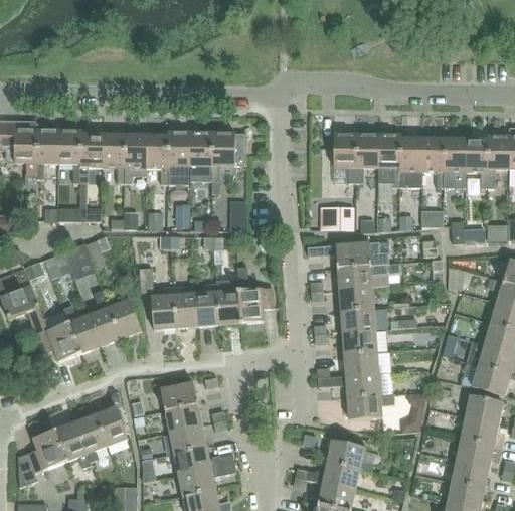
[(0,123),(0,149),(7,149),(7,160),(10,162),(26,163),(26,186),(37,186),(37,178),(37,130),(37,124),(36,124),(35,121),(24,121),(22,123),(0,123)]
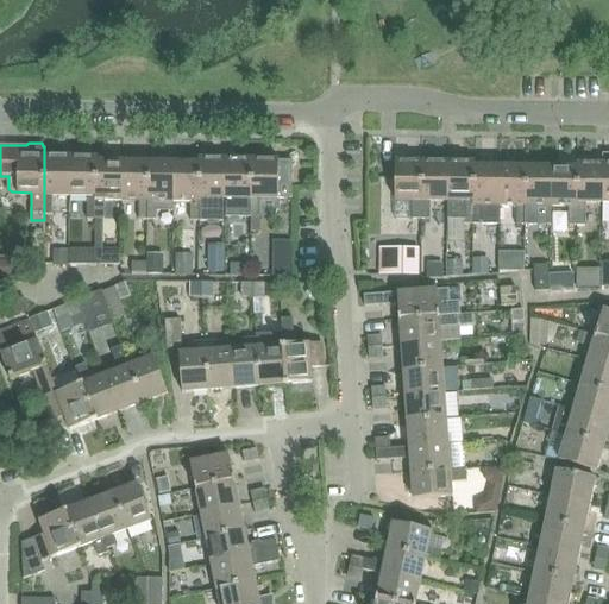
[(96,153),(95,215),(104,215),(104,197),(121,197),(121,158),(123,158),(123,155),(114,155),(112,151),(99,151),(96,153)]
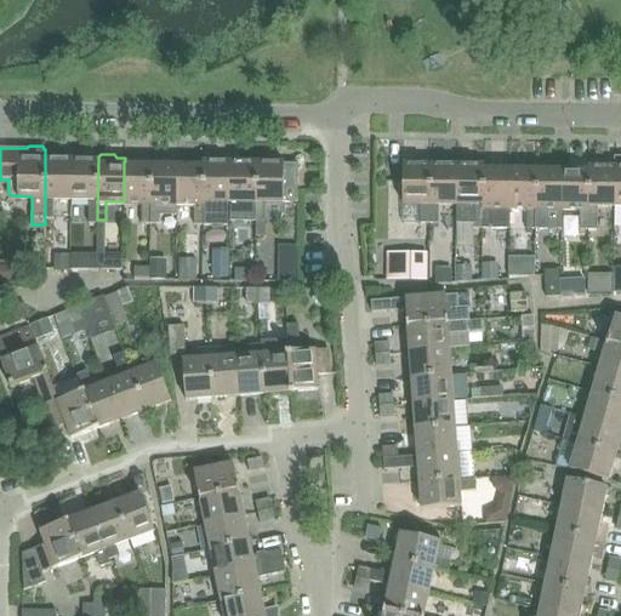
[(45,157),(45,215),(53,215),(53,197),(70,197),(72,157),(45,157)]
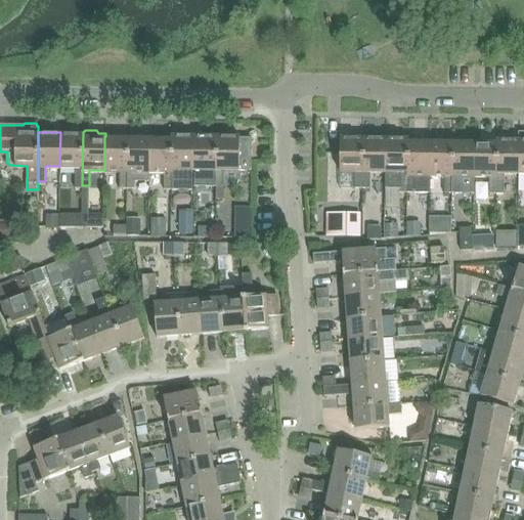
[(60,132),(59,166),(75,166),(75,185),(82,185),(83,132),(60,132)]
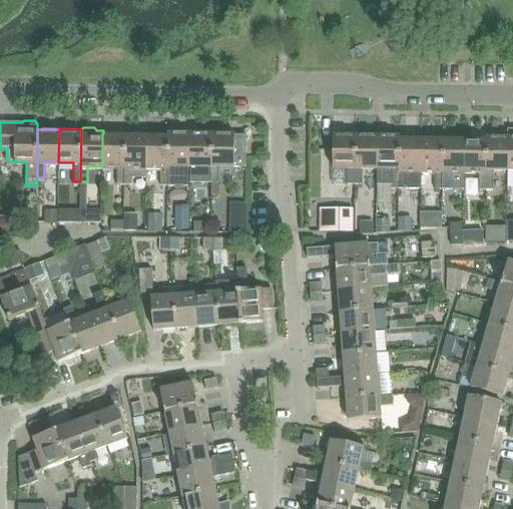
[(167,130),(167,134),(168,134),(167,182),(174,183),(189,183),(189,179),(189,164),(190,131),(168,130),(167,130)]
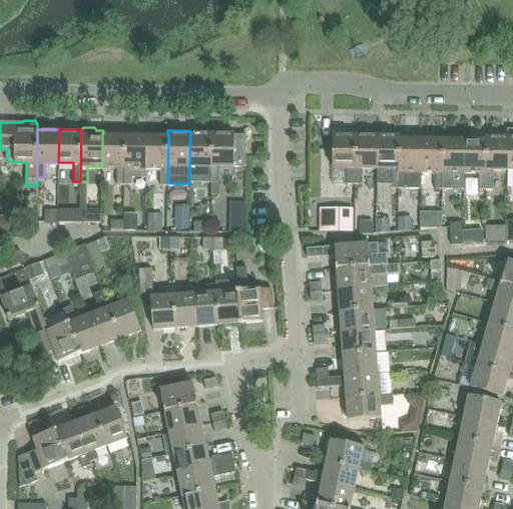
[(189,164),(189,179),(203,179),(211,180),(211,131),(190,131),(189,164)]
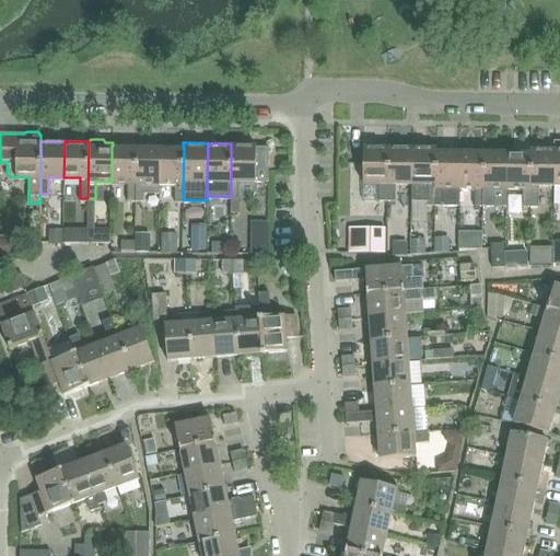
[(231,143),(231,197),(238,197),(248,197),(253,195),(255,188),(255,180),(268,180),(268,145),(256,145),(256,143),(231,143)]
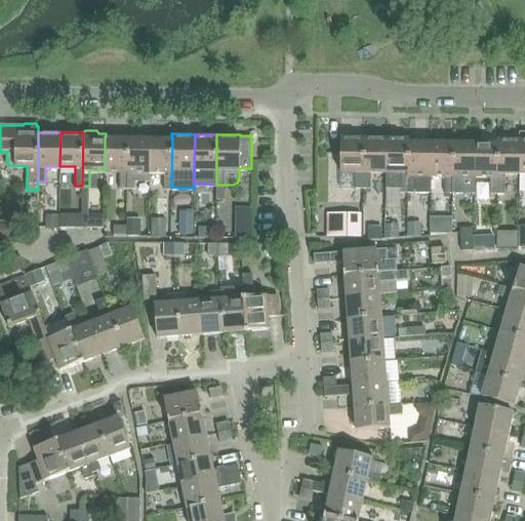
[(355,186),(363,186),(363,136),(340,135),(340,169),(356,170),(355,186)]
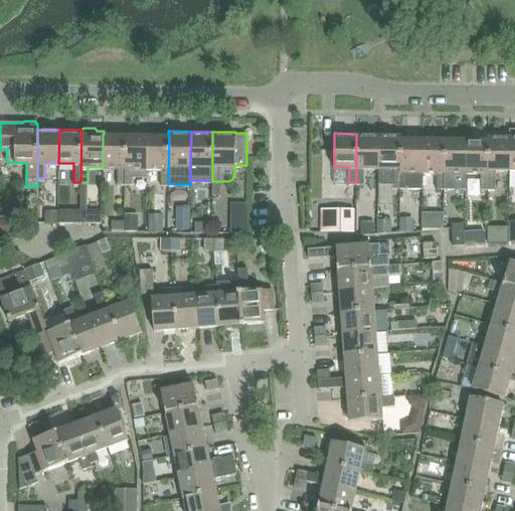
[(103,134),(103,167),(117,167),(117,183),(124,183),(125,134),(104,134),(103,134)]
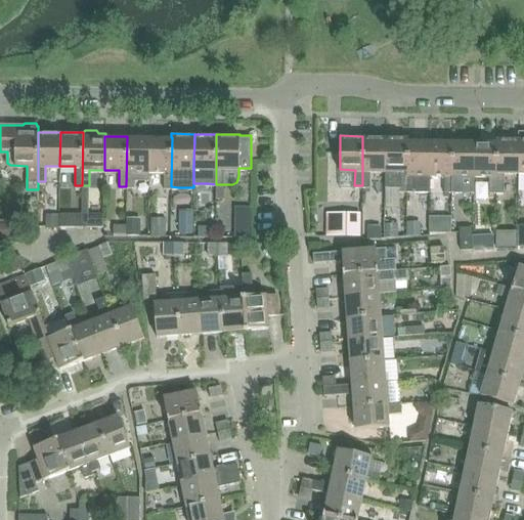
[(127,136),(126,186),(134,186),(134,170),(148,171),(149,137),(127,136)]
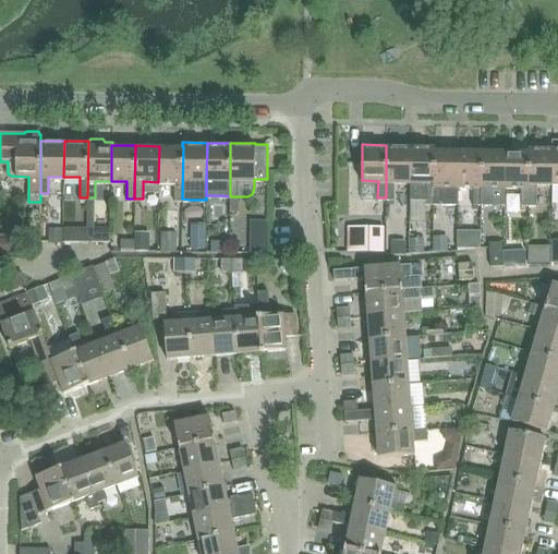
[(393,181),(410,181),(410,145),(386,145),(386,197),(393,197),(393,181)]
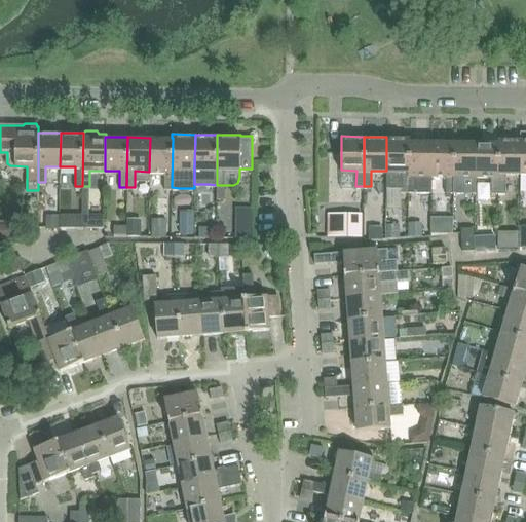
[(386,137),(386,171),(385,187),(401,187),(401,190),(408,190),(409,141),(410,141),(410,137),(386,137)]
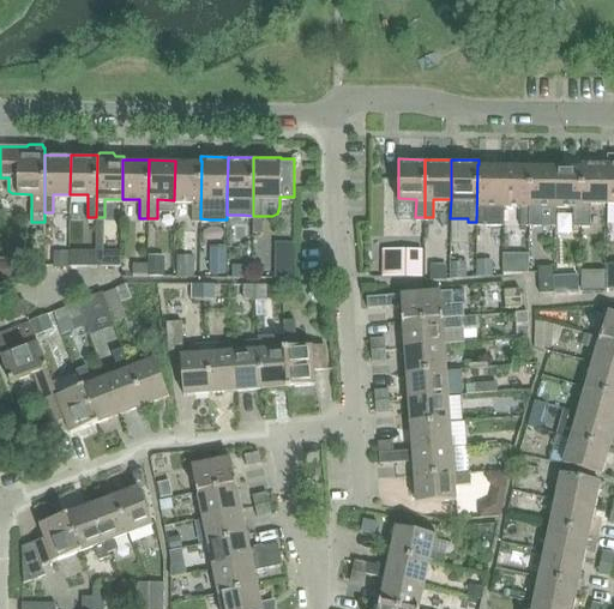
[(175,161),(174,200),(192,200),(192,218),(200,218),(202,161),(200,161),(175,161)]
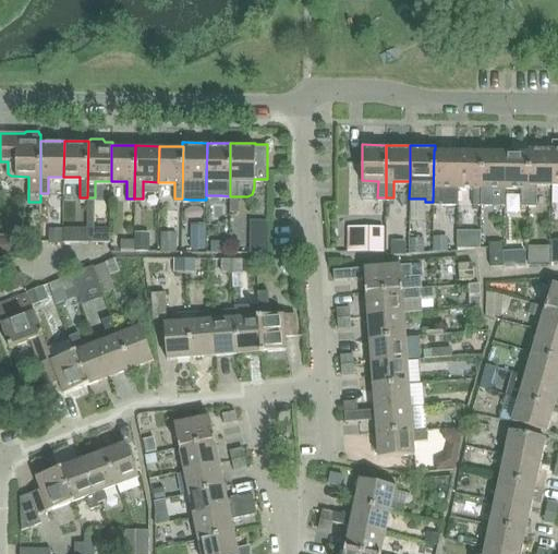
[(529,151),(528,203),(536,204),(536,183),(552,183),(553,147),(552,147),(528,146),(528,151),(529,151)]
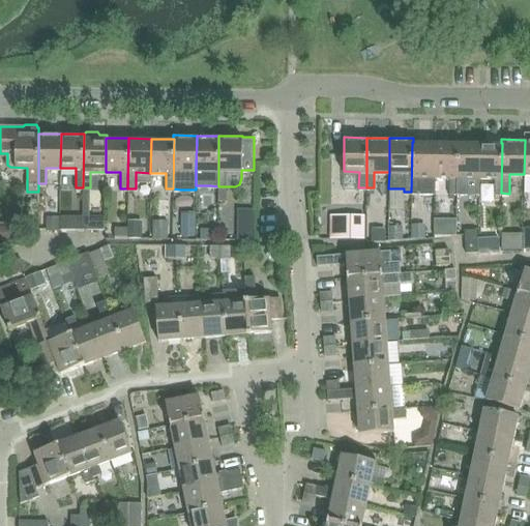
[(412,142),(411,192),(434,193),(434,176),(435,142),(413,142),(412,142)]
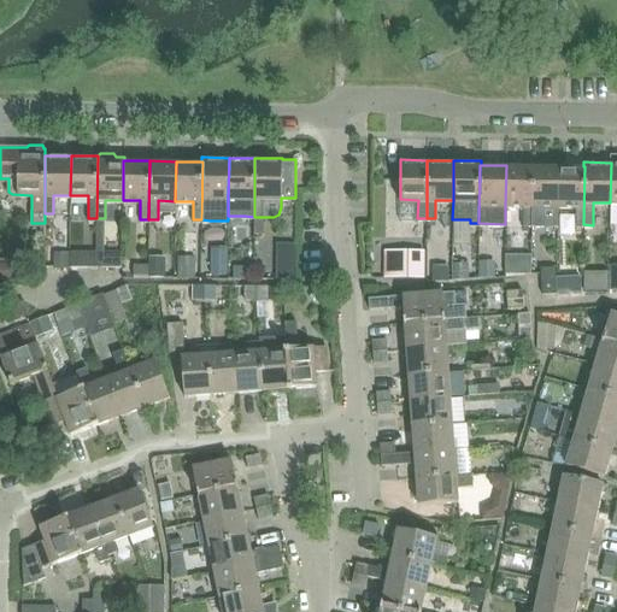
[(522,224),(532,224),(533,165),(506,165),(505,205),(523,205),(522,224)]
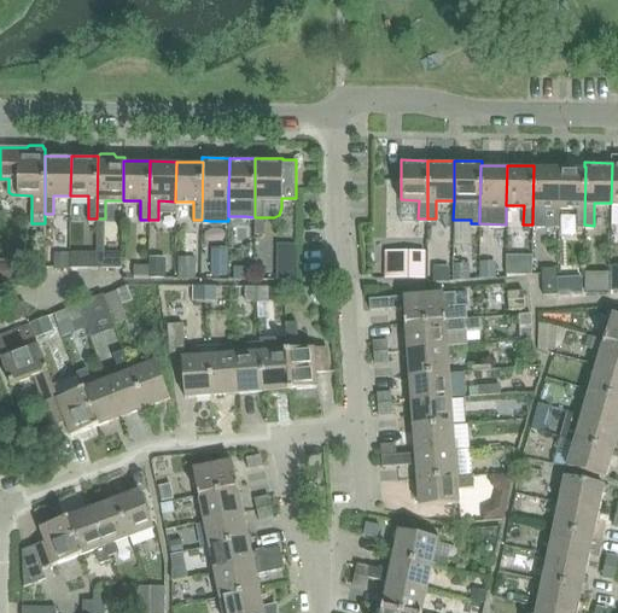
[(534,165),(532,225),(558,225),(559,206),(559,167),(534,165)]
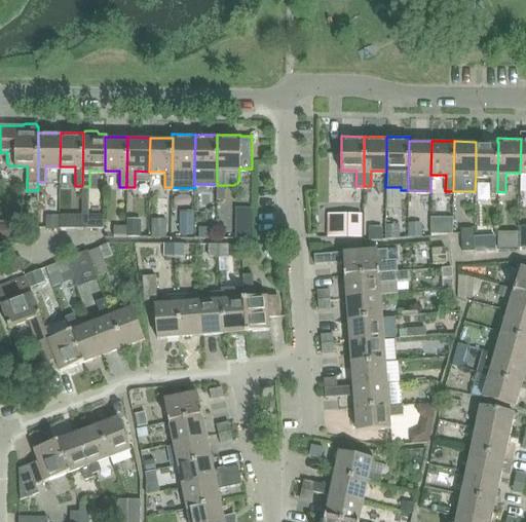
[(490,191),(497,191),(498,142),(497,142),(476,142),(476,176),(490,176),(490,191)]
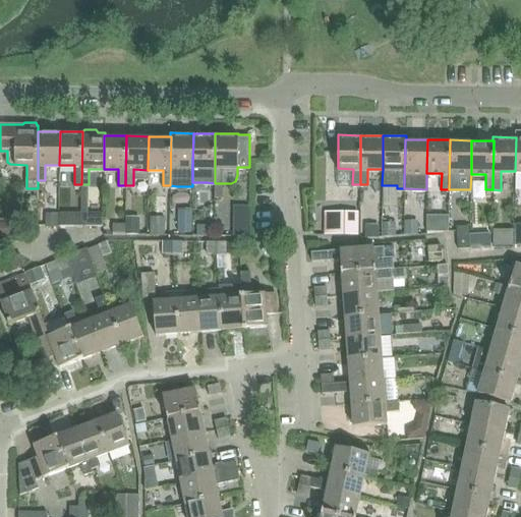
[(142,170),(141,190),(154,191),(155,170),(142,170)]
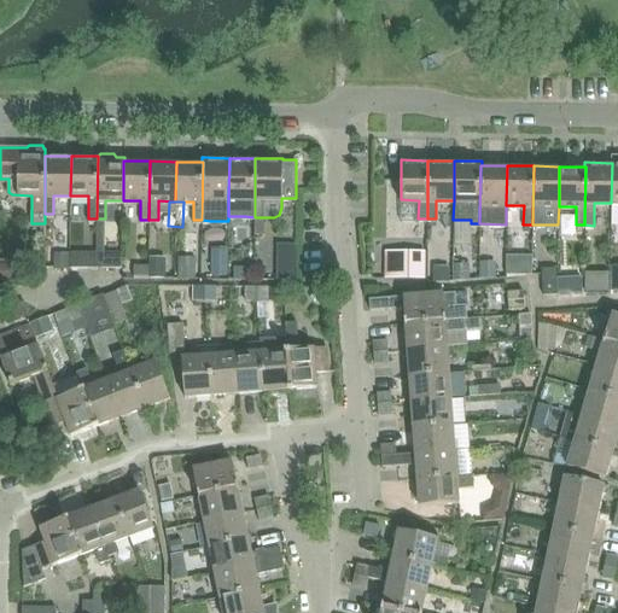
[(71,249),(71,264),(95,264),(97,250),(71,249)]
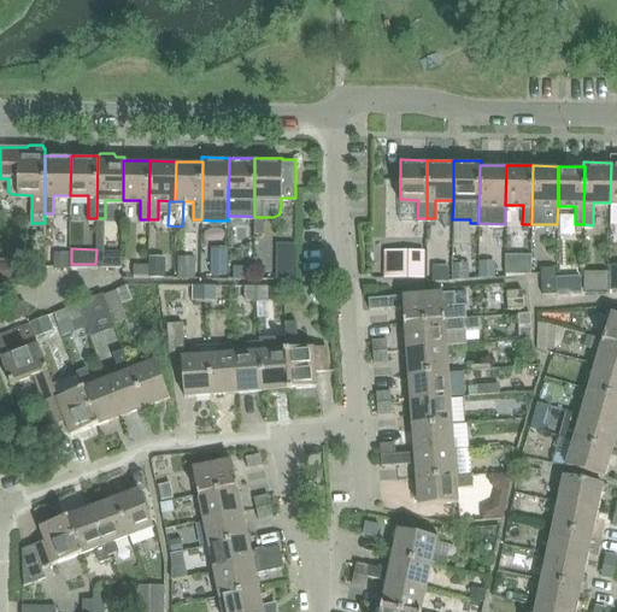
[(393,248),(392,275),(422,275),(423,248),(393,248)]
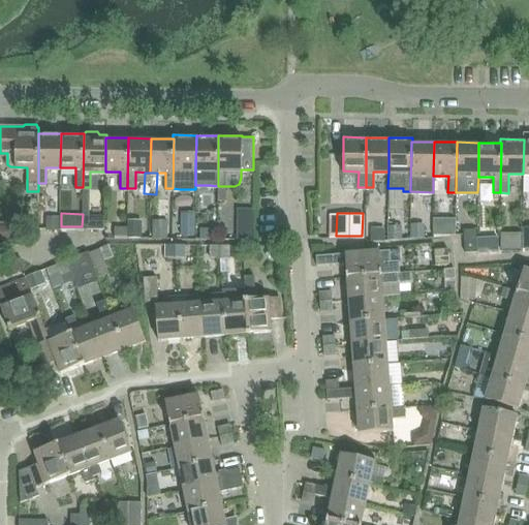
[(83,214),(82,226),(104,226),(104,214),(83,214)]
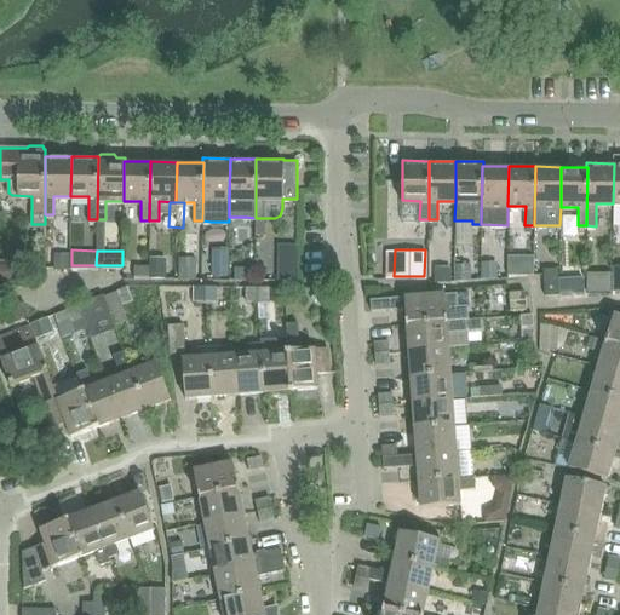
[(172,253),(171,276),(189,276),(190,254),(172,253)]
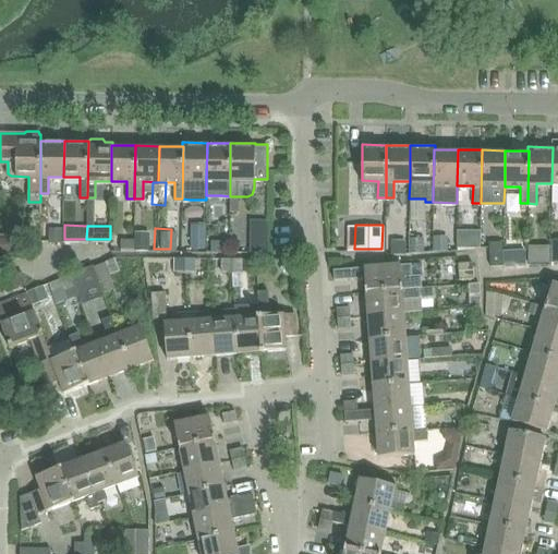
[(457,229),(457,244),(466,244),(466,229),(457,229)]
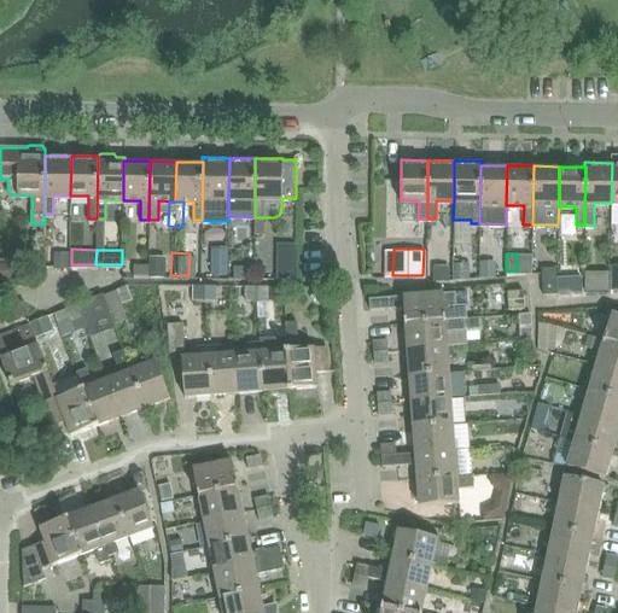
[(22,258),(0,257),(0,280),(22,281),(22,258)]
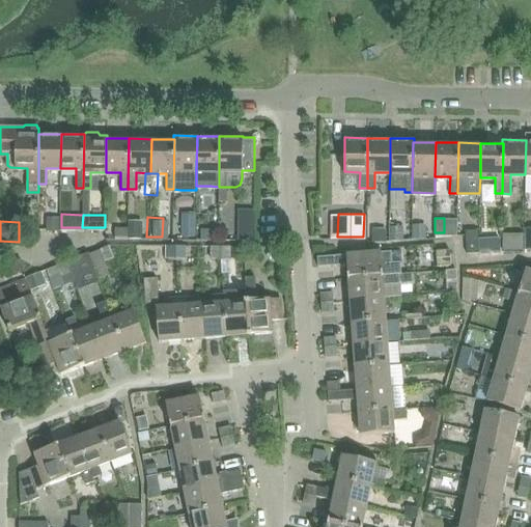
[(182,221),(182,233),(194,234),(194,222),(182,221)]
